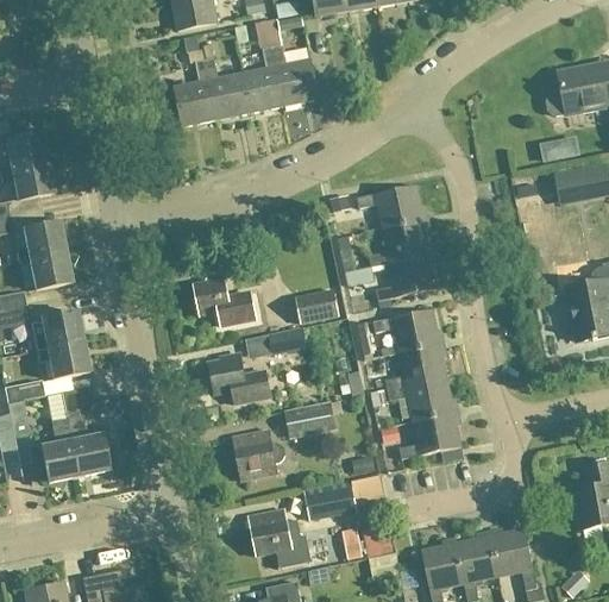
[(170,0),(176,30),(217,22),(213,0),(170,0)]
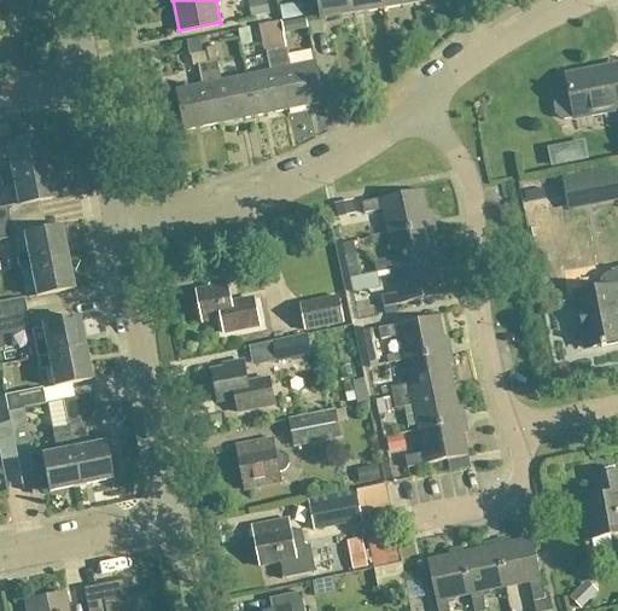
[(284,3),(289,31),(313,27),(308,0),(296,0),(284,3)]
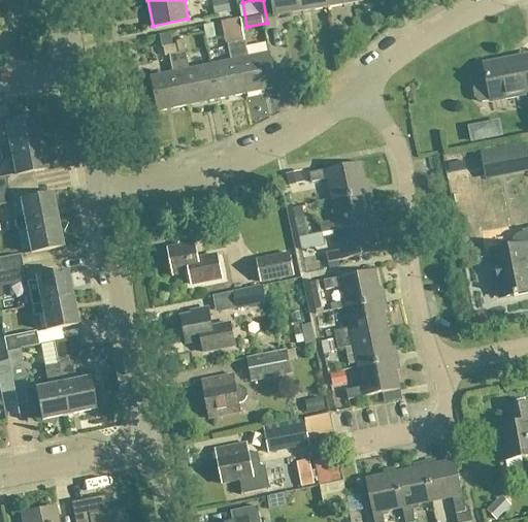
[(301,9),(299,0),(272,0),(274,13),(301,9)]
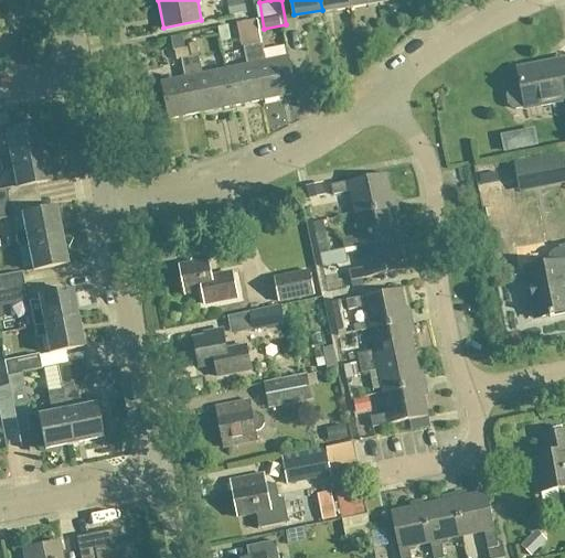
[(320,0),(322,10),(350,6),(349,0),(320,0)]
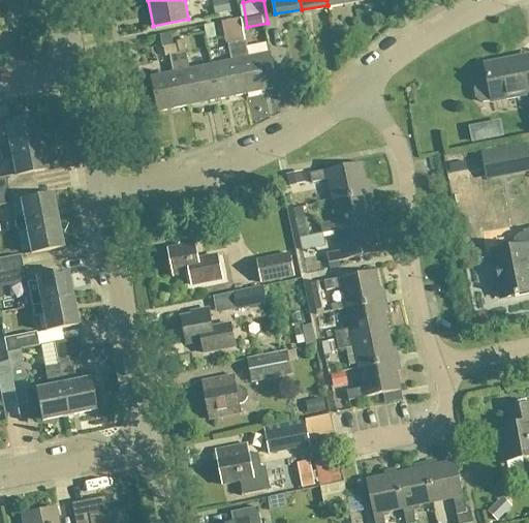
[(242,13),(225,18),(230,38),(247,34),(242,13)]
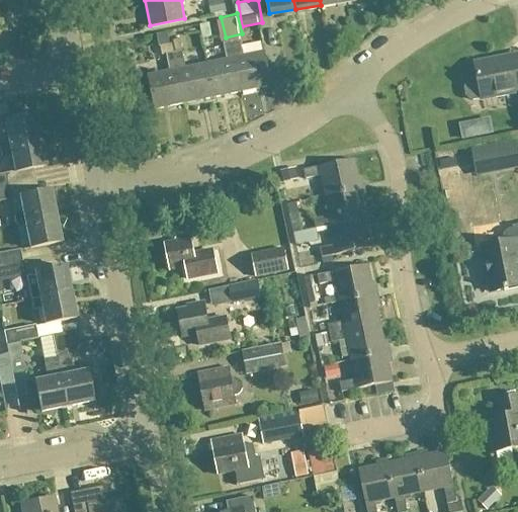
[(231,40),(241,90),(270,84),(263,50),(242,54),(239,38),(231,40)]
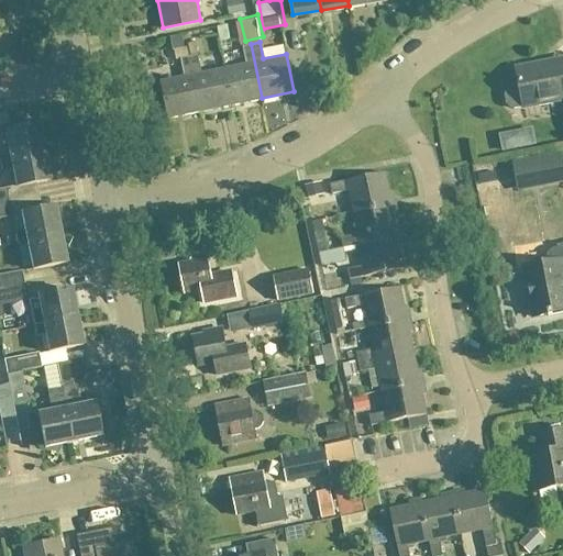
[(223,67),(231,104),(262,98),(251,44),(242,45),(245,63),(223,67)]
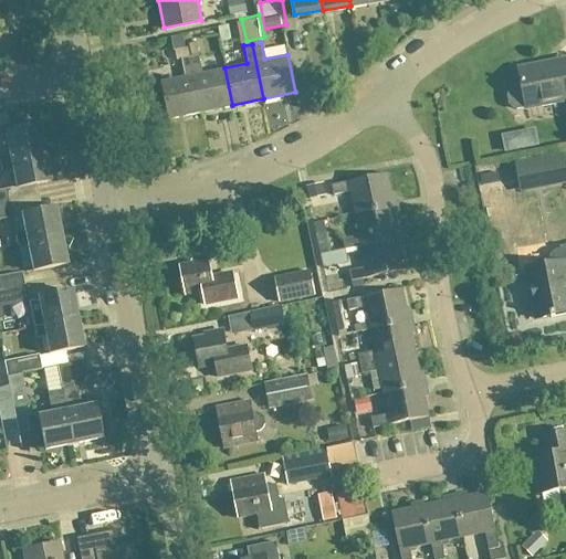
[(189,56),(200,112),(232,105),(224,67),(201,72),(198,55),(189,56)]
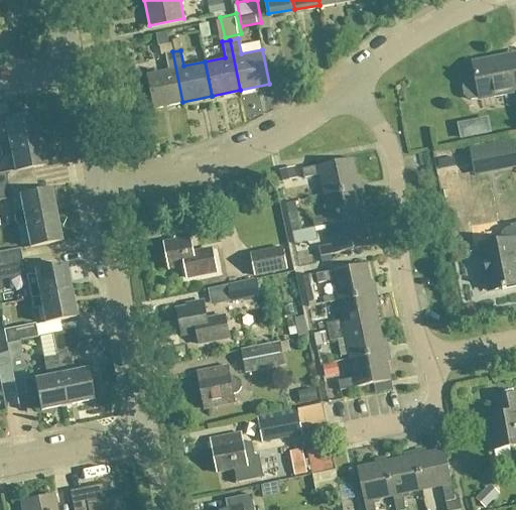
[(182,102),(172,51),(164,53),(167,69),(146,73),(153,108),(182,102)]
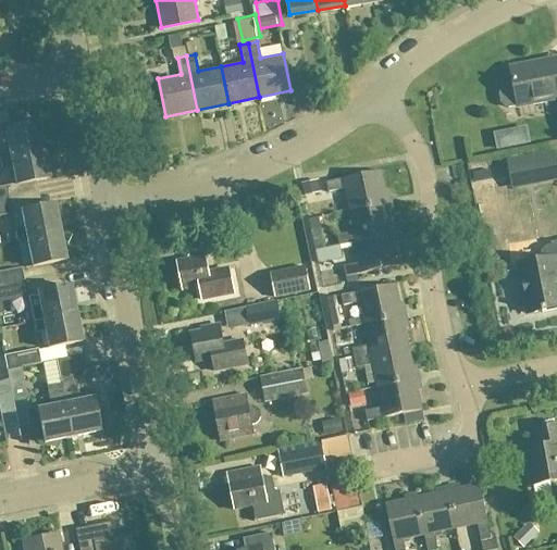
[(507,104),(517,103),(517,104),(556,96),(556,55),(509,65),(512,84),(504,86),(500,89),(499,92),(500,100),(503,103),(507,104)]
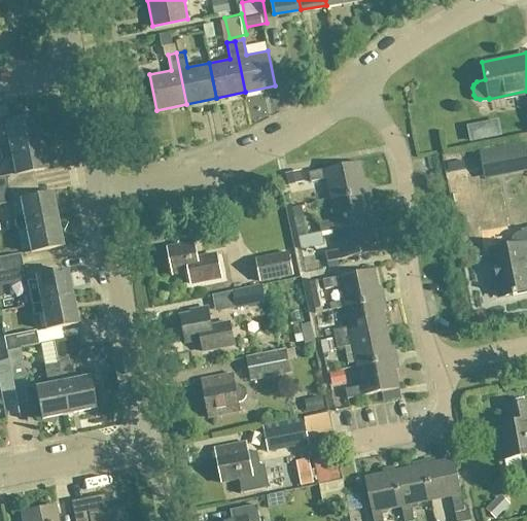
[(48,109),(55,130),(65,128),(59,106),(48,109)]
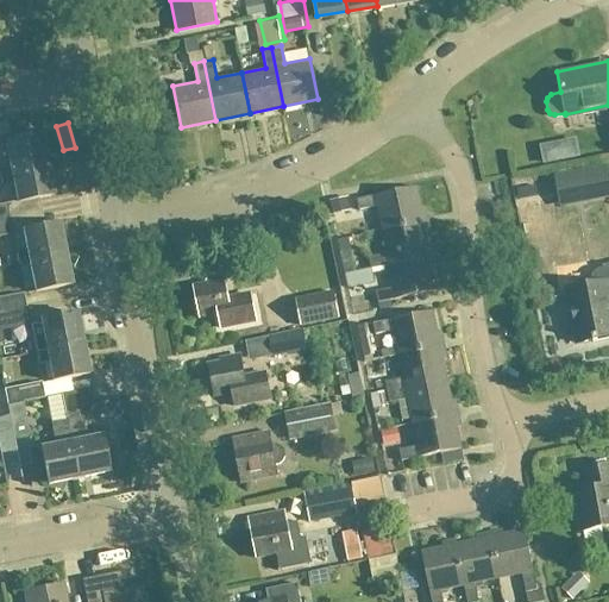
[(11,170),(48,163),(41,131),(5,139),(11,170)]
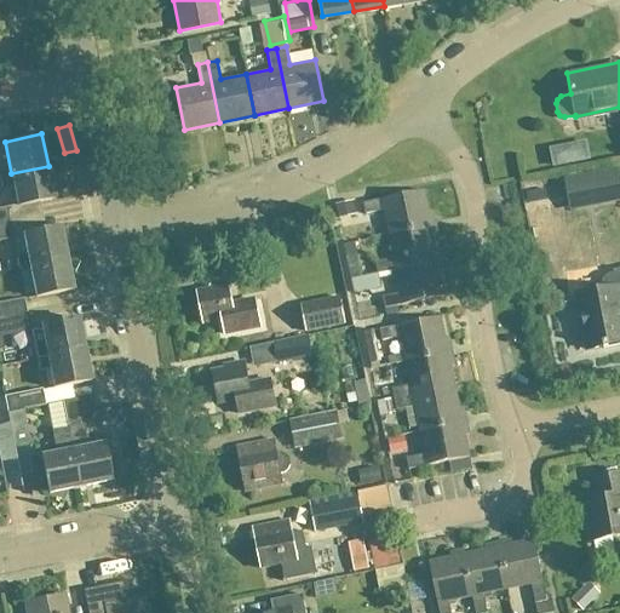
[(589,168),(595,201),(619,196),(619,182),(616,164),(589,168)]
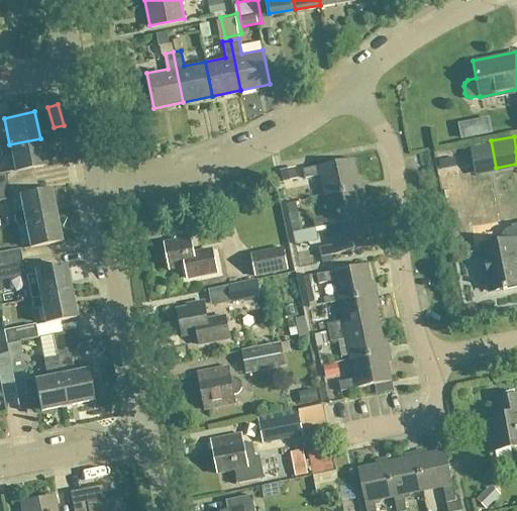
[(45,165),(40,138),(9,144),(10,144),(0,145),(0,147),(2,157),(12,155),(15,171),(45,165)]
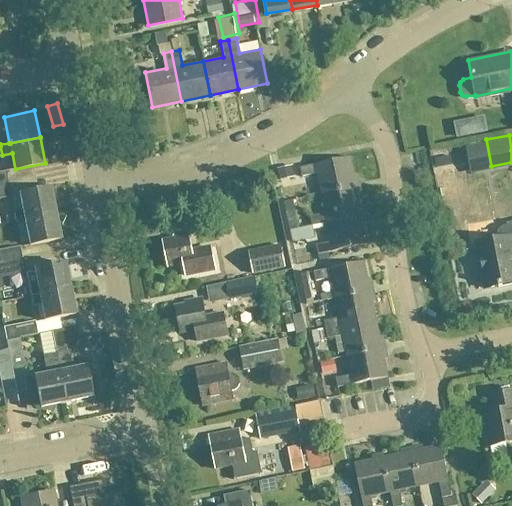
[(321,191),(356,184),(350,156),(300,166),(301,175),(317,172),(321,191)]
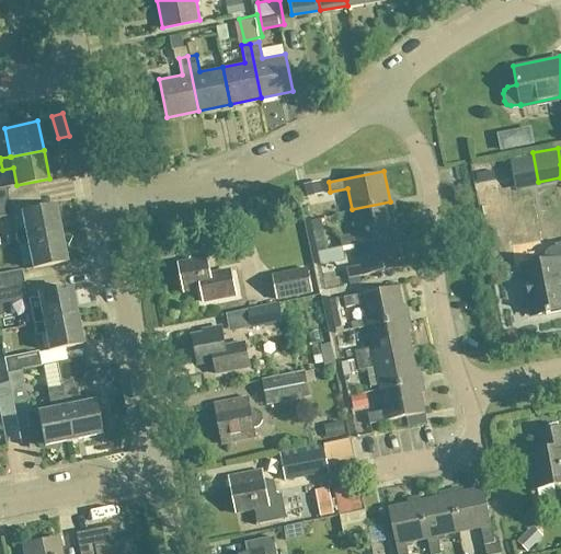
[(0,215),(11,214),(9,199),(0,200),(0,215)]
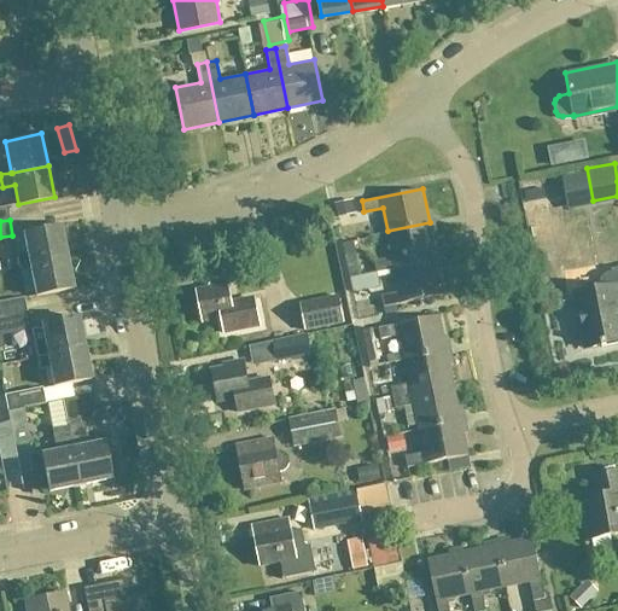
[(395,266),(437,257),(430,222),(388,231),(392,255),(374,259),(377,271),(395,267),(395,266)]
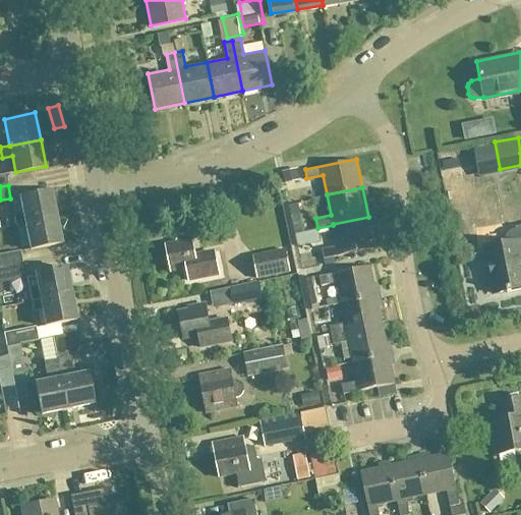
[(19,195),(22,210),(13,212),(15,223),(24,221),(55,215),(50,189),(19,195)]
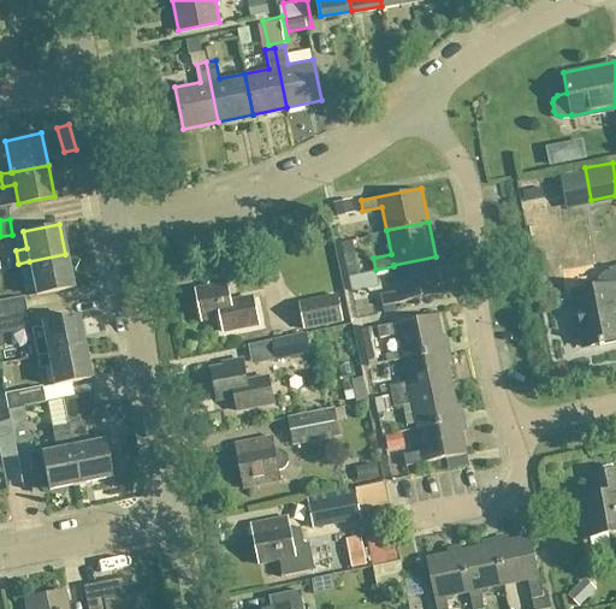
[(65,254),(29,261),(35,293),(71,285),(65,254)]
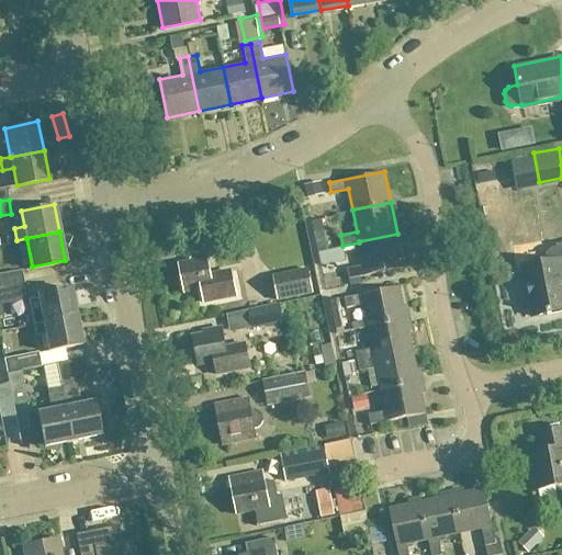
[(359,241),(359,242),(363,263),(346,267),(348,276),(404,265),(397,234),(359,241)]
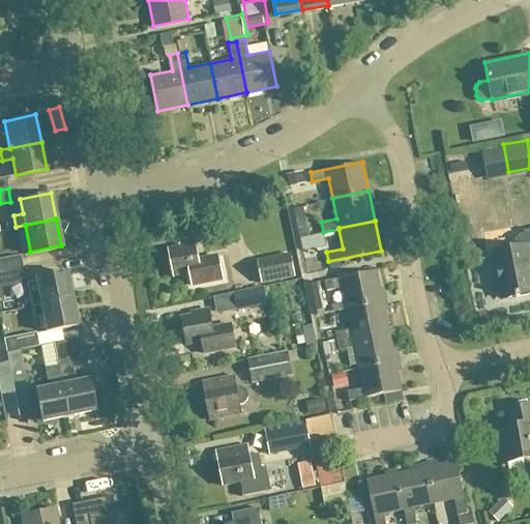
[(526,243),(492,250),(498,280),(495,281),(494,282),(493,285),(493,287),(494,289),(495,291),(498,292),(500,292),(501,296),(514,293),(514,295),(519,294),(519,293),(529,290),(529,227),(524,229),(526,243)]
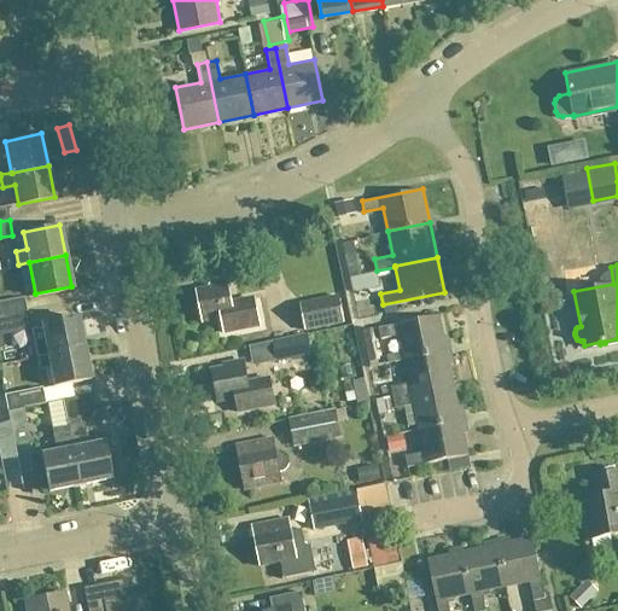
[(194,286),(202,320),(220,316),(220,320),(244,315),(240,297),(229,300),(226,277),(207,280),(208,284),(194,286)]
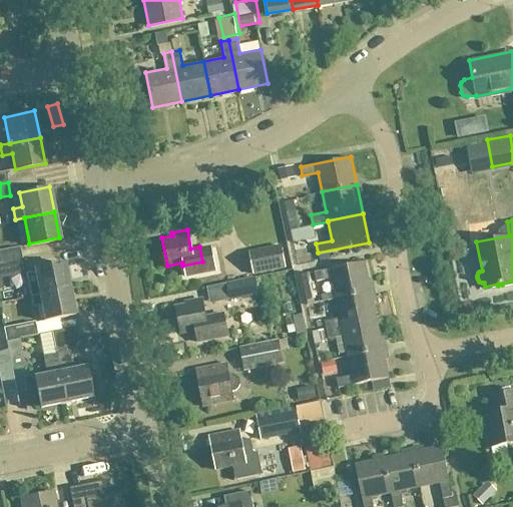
[(282,242),(249,248),(253,271),(286,265),(282,242)]
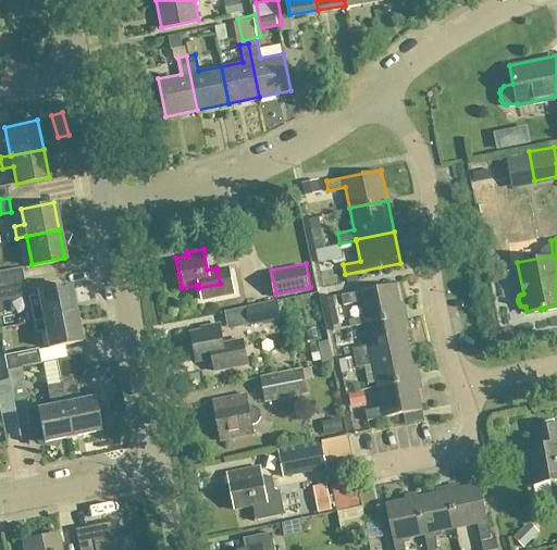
[(0,283),(4,283),(25,278),(22,264),(0,269),(0,283)]
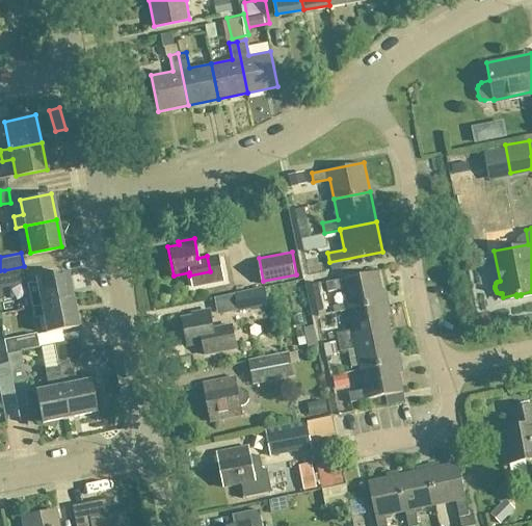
[(347,307),(382,299),(376,269),(324,281),(326,289),(342,286),(347,307)]
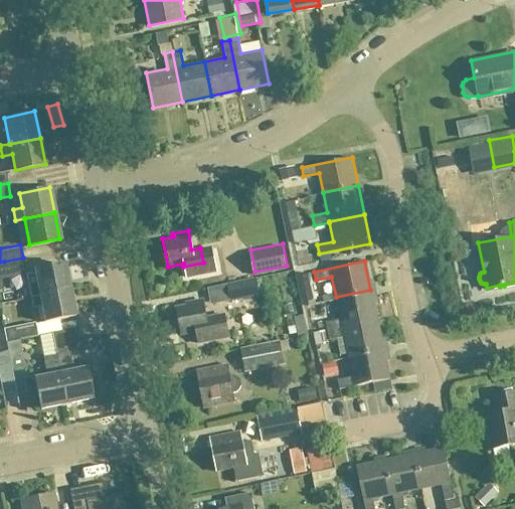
[(64,263),(34,269),(34,272),(26,274),(30,296),(69,288),(64,263)]
